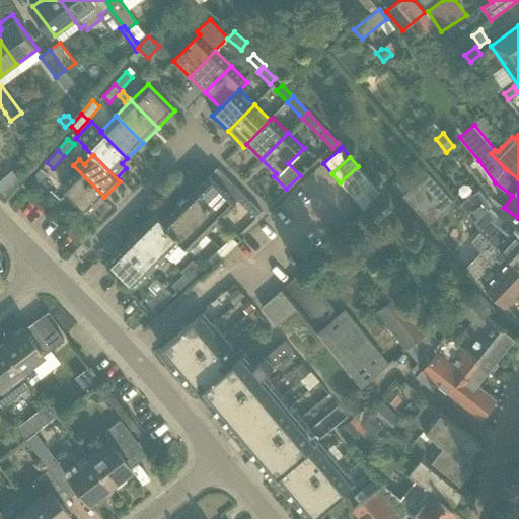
[(67,172),(71,176),(62,186),(88,212),(104,197),(73,165),(67,172)]
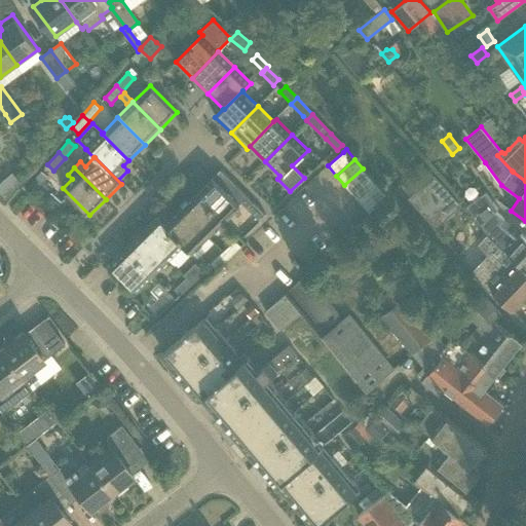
[(363,168),(344,185),(352,194),(371,178),(363,168)]
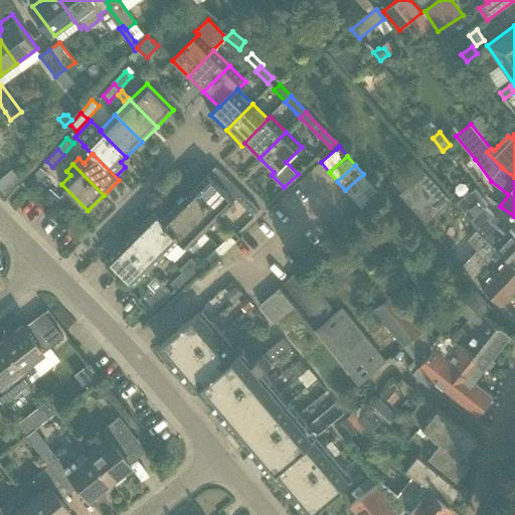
[(407,176),(415,184),(404,194),(427,220),(450,201),(425,174),(425,175),(417,166),(407,176)]
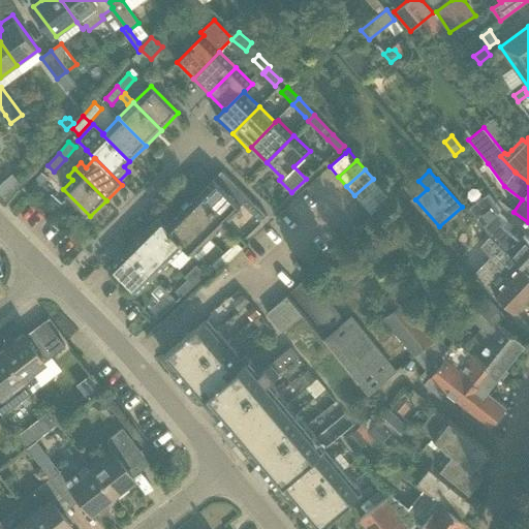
[(41,173),(34,182),(39,186),(47,177),(41,173)]
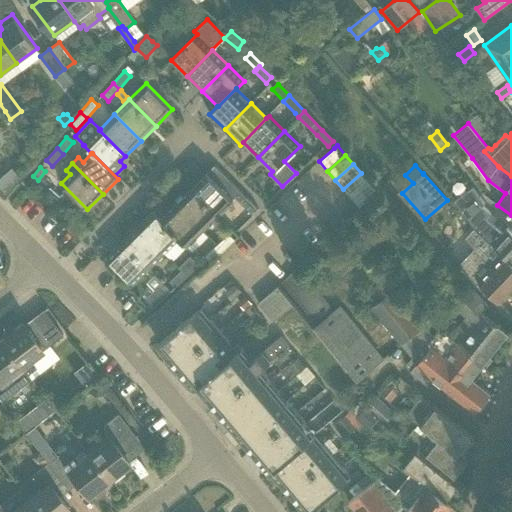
[(206,173),(190,189),(217,216),(235,197),(252,214),(258,209),(224,175),(216,182),(206,173)]
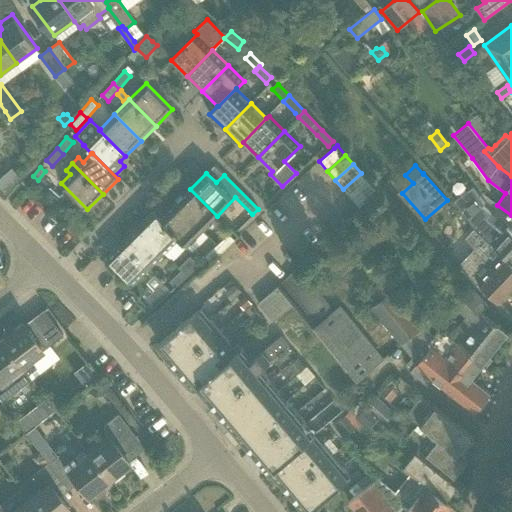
[(369,182),(361,173),(343,189),(351,197),(369,182)]
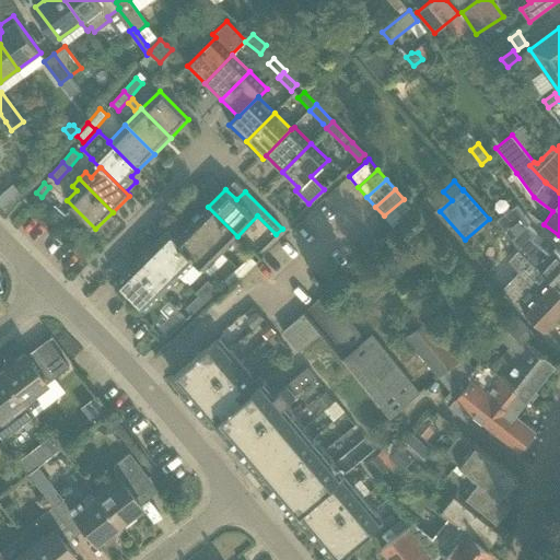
[(9,190),(0,198),(0,203),(7,211),(16,200),(9,190)]
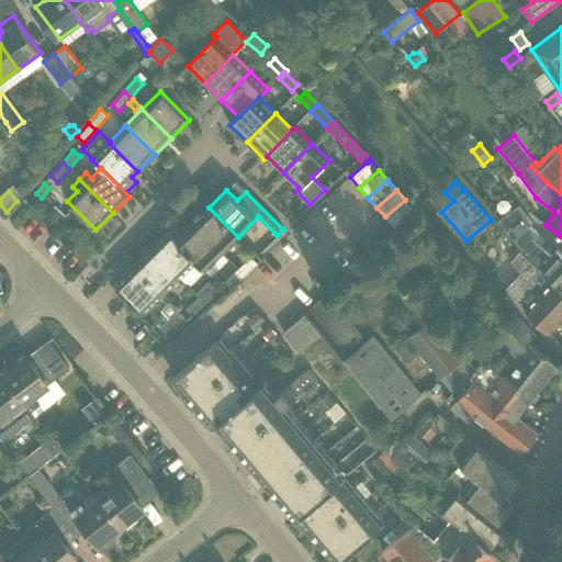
[(415,210),(405,200),(385,216),(395,227),(415,210)]
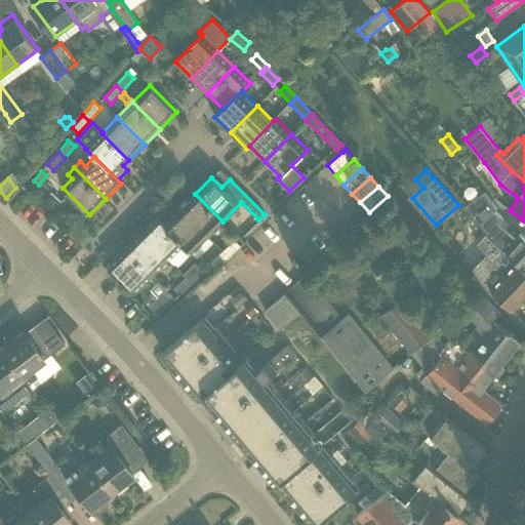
[(515,239),(498,224),(502,218),(495,211),(497,209),(485,192),(466,206),(487,235),(524,269),(524,238),(521,234),(515,239)]
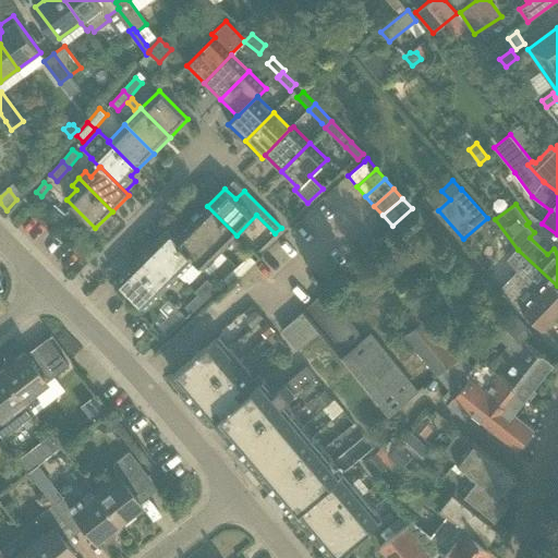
[(207,206),(191,222),(220,252),(237,235),(207,206)]
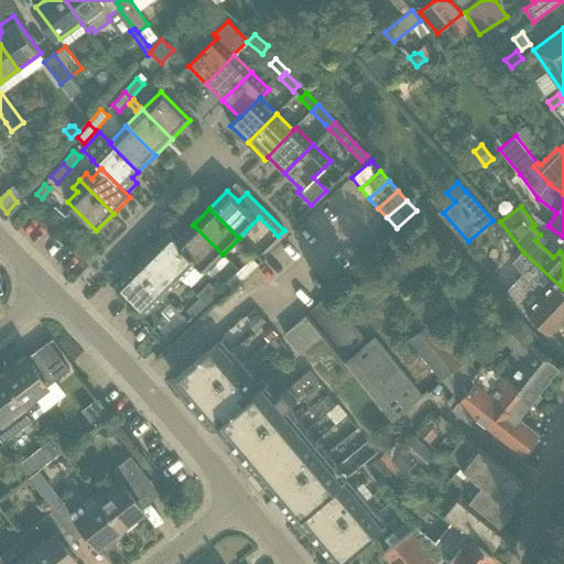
[(193,225),(177,241),(176,242),(197,262),(196,263),(205,271),(223,255),(193,225)]
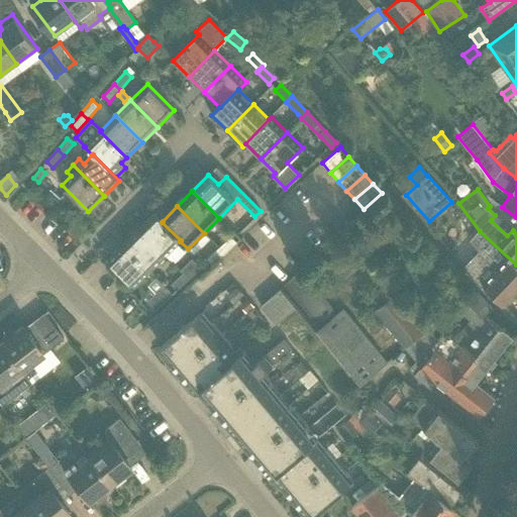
[(154,213),(138,229),(165,255),(180,241),(181,240),(162,222),(163,221),(154,213)]
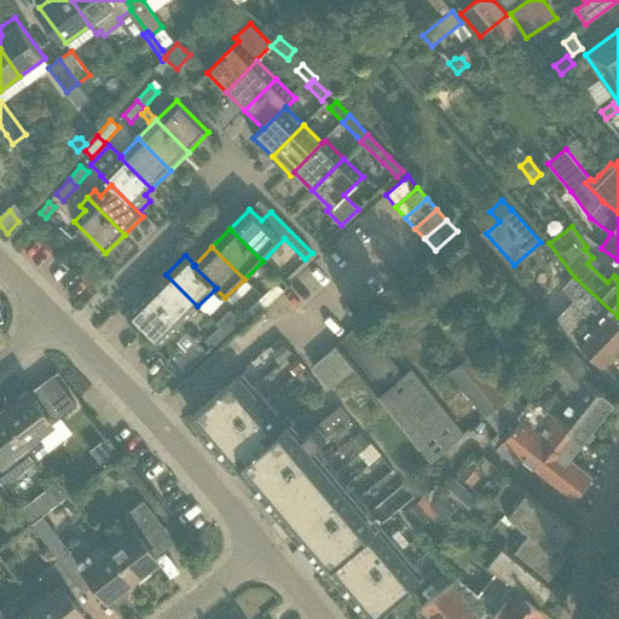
[(166,275),(148,293),(179,324),(197,306),(166,275)]
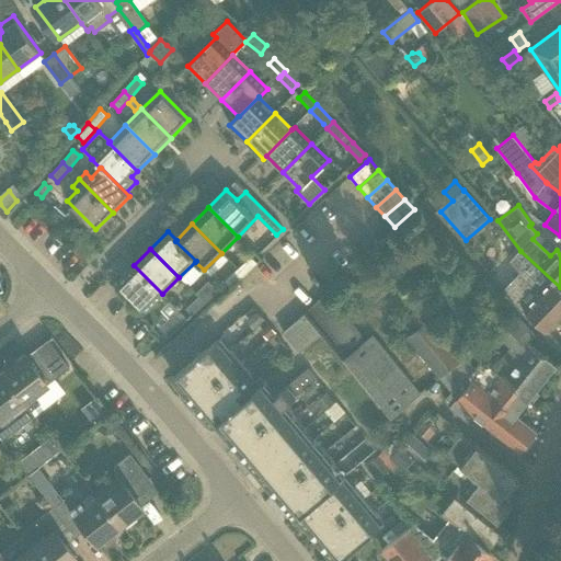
[(522,274),(519,276),(505,290),(523,310),(524,309),(548,331),(560,317),(560,287),(521,251),(510,262),(522,274)]
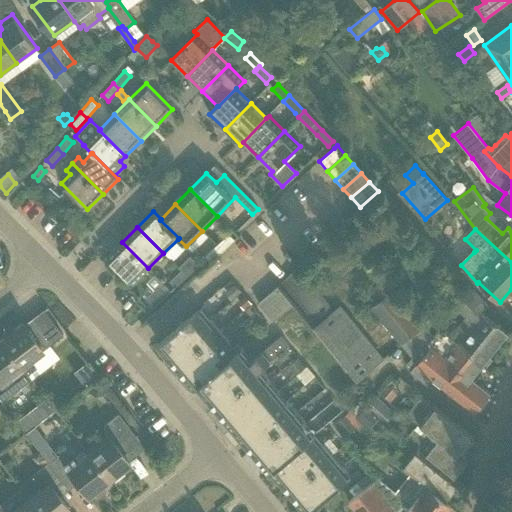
[(229,234),(216,245),(222,251),(235,240),(229,234)]
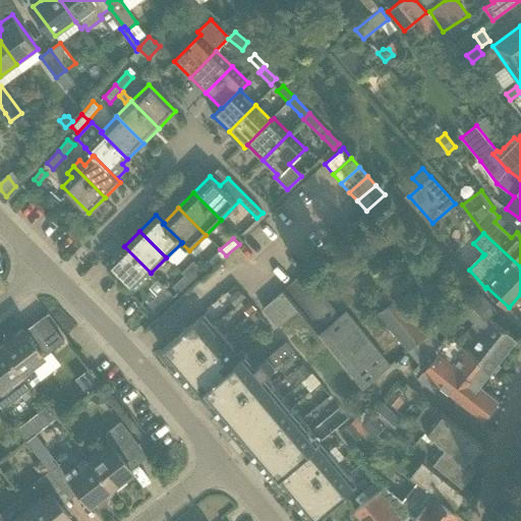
[(151,273),(124,246),(109,263),(135,289),(151,273)]
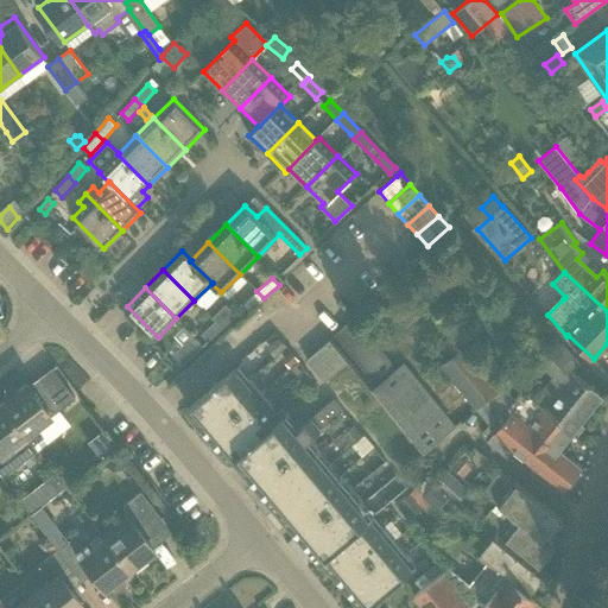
[(264,298),(257,291),(244,304),(251,311),(264,298)]
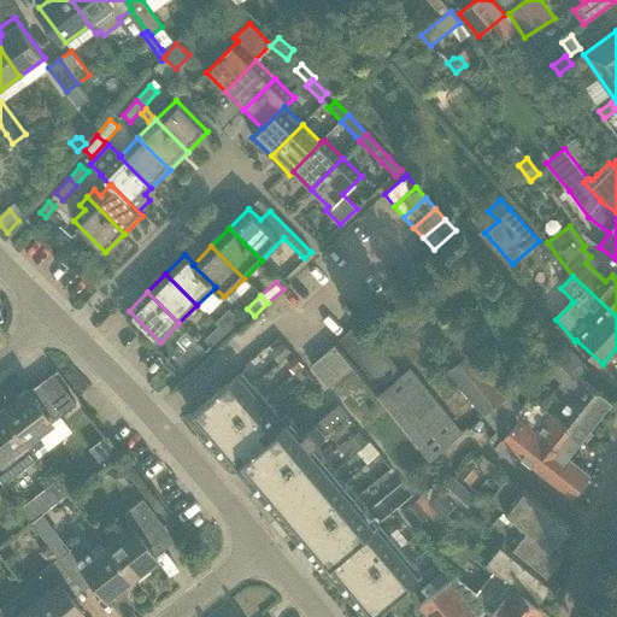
[(218,328),(224,334),(240,319),(230,309),(215,323),(218,328)]
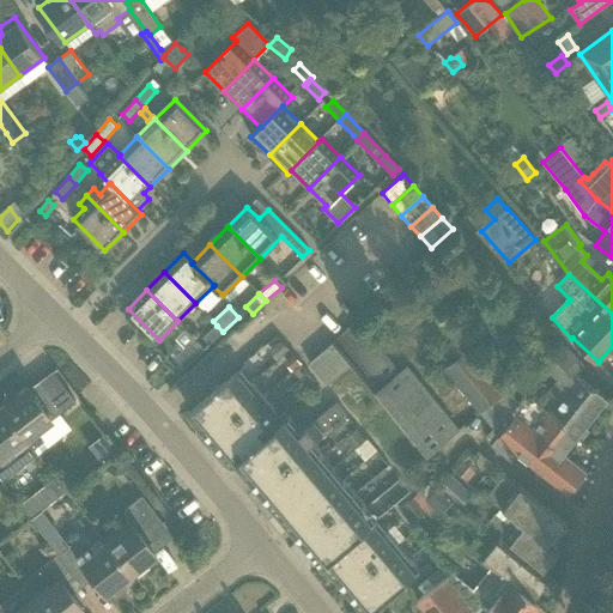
[(223,332),(217,326),(204,338),(210,344),(223,332)]
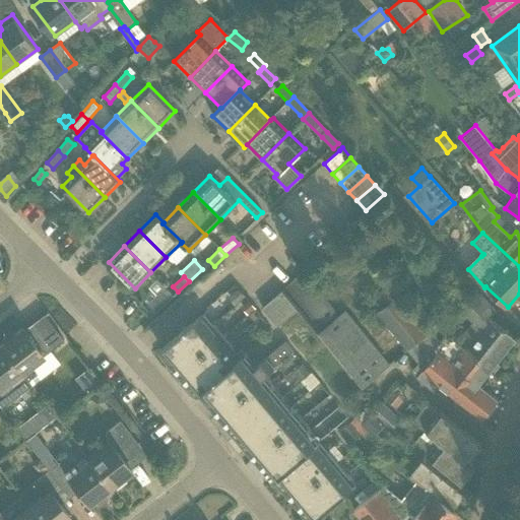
[(238,288),(228,298),(234,306),(245,297),(238,288)]
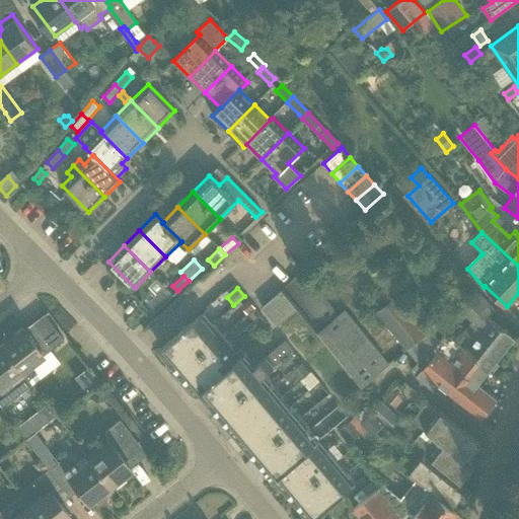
[(169,299),(161,290),(149,301),(157,310),(169,299)]
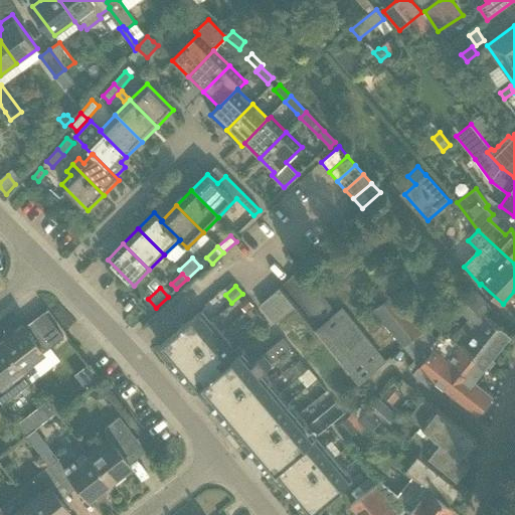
[(280,288),(270,296),(285,315),(295,306),(280,288)]
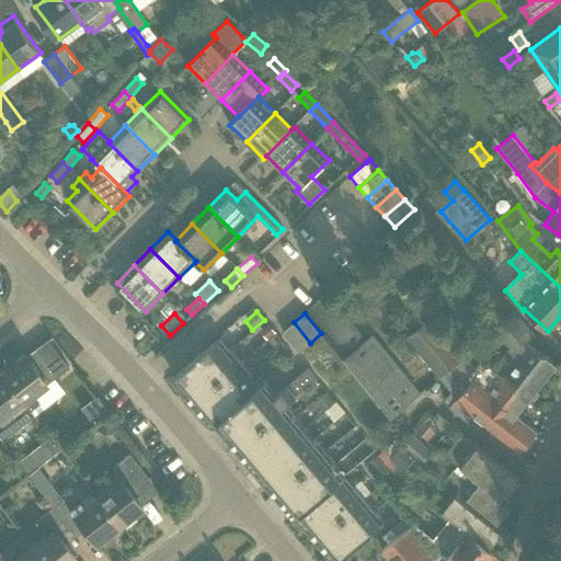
[(556,364),(526,341),(533,335),(512,313),(494,330),(510,347),(494,367),(494,368),(517,386),(515,389),(528,400),(556,364)]
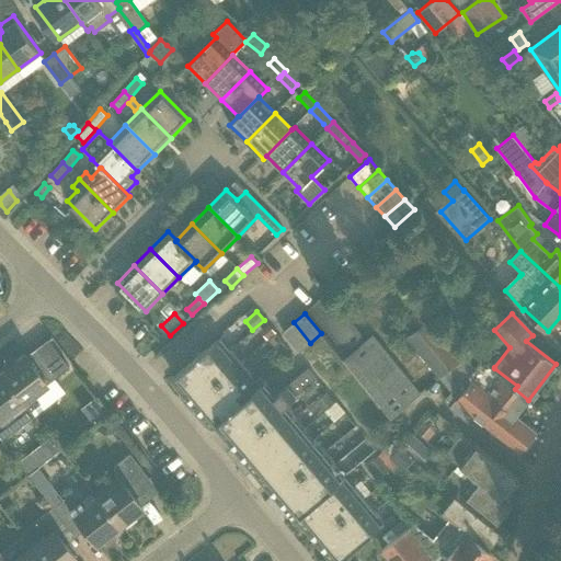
[(424,322),(407,336),(451,391),(445,399),(450,407),(469,421),(473,415),(519,451),(522,448),(535,433),(536,431),(516,415),(528,400),(515,389),(517,386),(494,368),(494,367),(483,358),(474,368),(465,356),(466,355),(433,315),(424,322)]
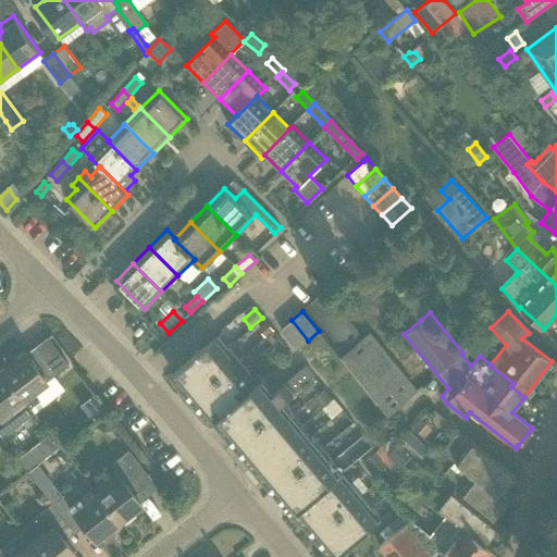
[(308,341),(292,320),(281,330),(297,349),(308,341)]
